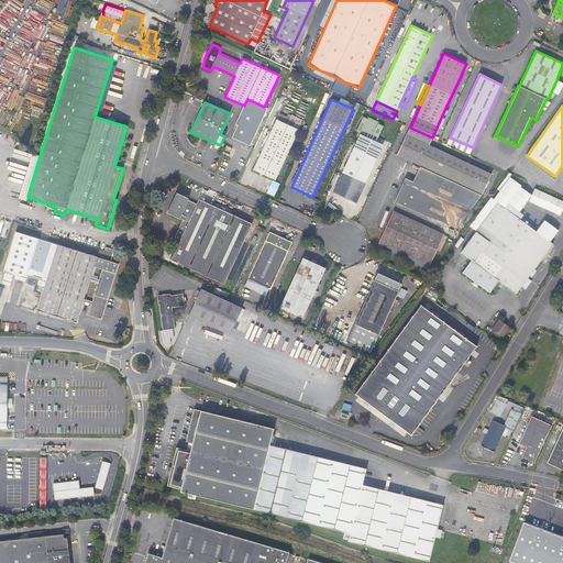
[(276,119),(299,130),(301,123),(279,113),(276,119)]
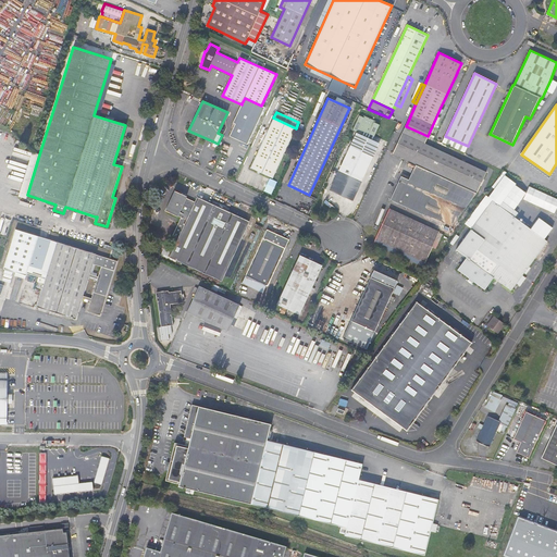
[(357,132),(330,190),(350,200),(353,201),(379,145),(372,140),(379,125),(374,123),(372,127),(361,123),(363,119),(359,116),(353,131),(357,132)]
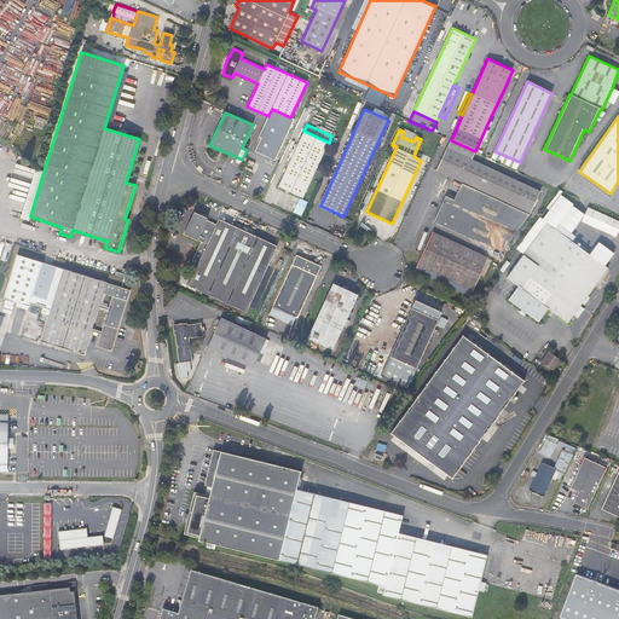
[(304,131),(278,186),(302,198),(329,143),(304,131)]
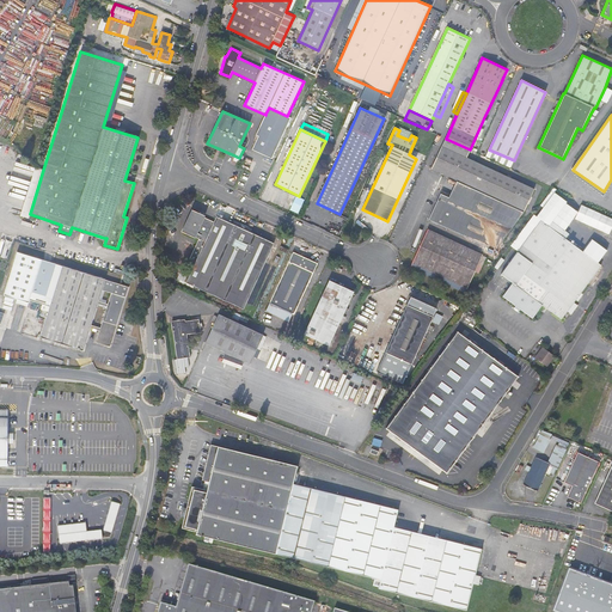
[(466,158),(470,150),(446,139),(432,169),(465,185),(457,202),(450,199),(440,195),(428,221),(495,252),(522,214),(534,189),(466,158)]
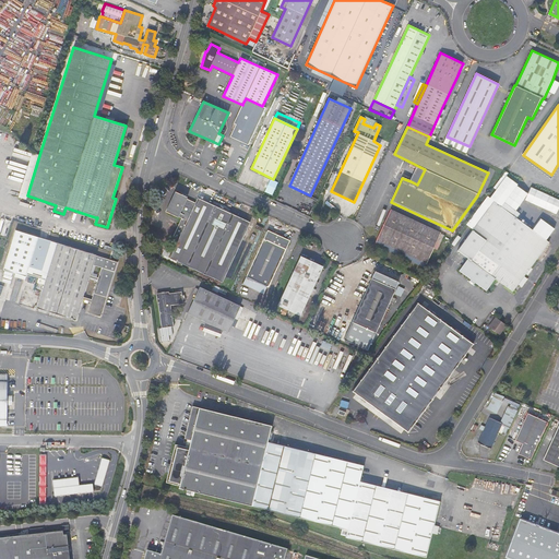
[(27,195),(39,155),(32,153),(19,198),(26,200),(27,195)]
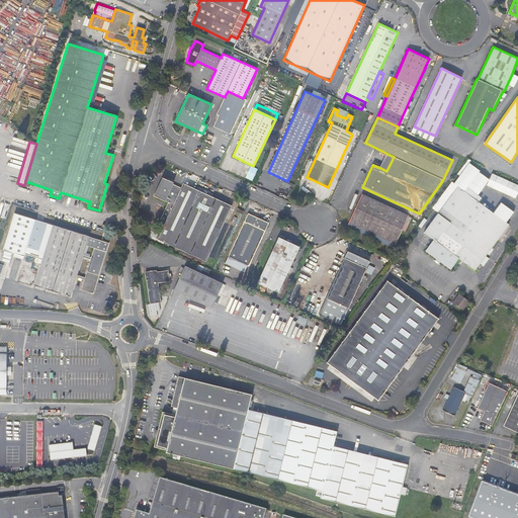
[(380,168),(386,171),(394,157),(386,154),(380,168)]
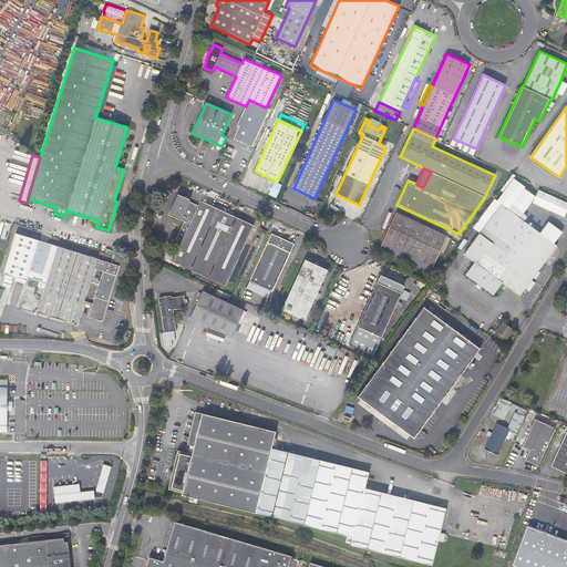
[(514,178),(497,200),(501,204),(508,209),(525,187),(514,178)]
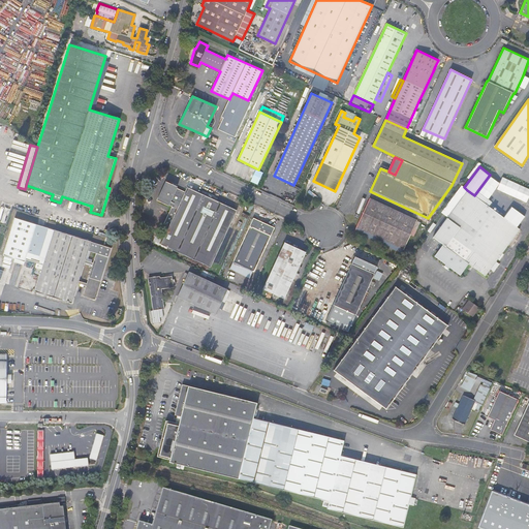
[(528,188),(502,177),(497,190),(527,203),(528,197),(528,188)]
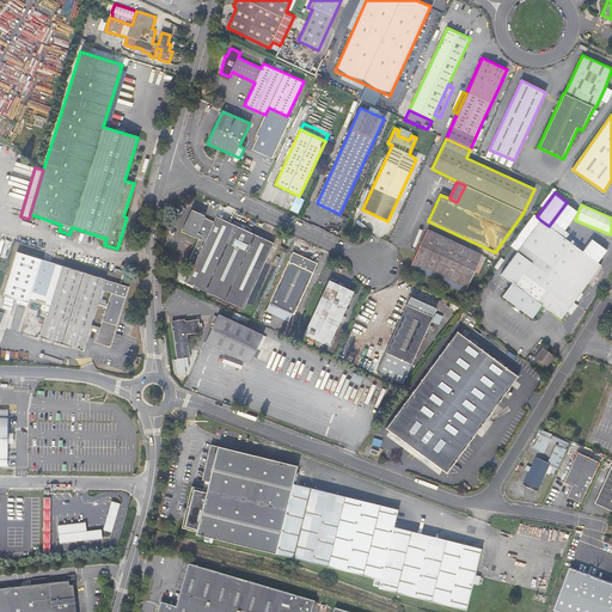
[(195,237),(199,239),(188,263),(194,267),(185,282),(244,310),(274,243),(216,216),(214,221),(204,218),(204,216),(191,210),(182,232),(195,238),(195,237)]
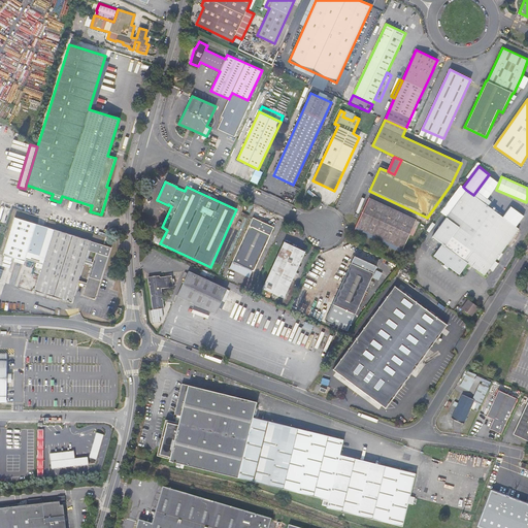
[(484,275),(519,229),(473,195),(466,190),(432,236),(431,235),(425,243),(429,246),(434,238),(441,244),(433,256),(444,264),(449,267),(459,274),(467,263),(484,275)]
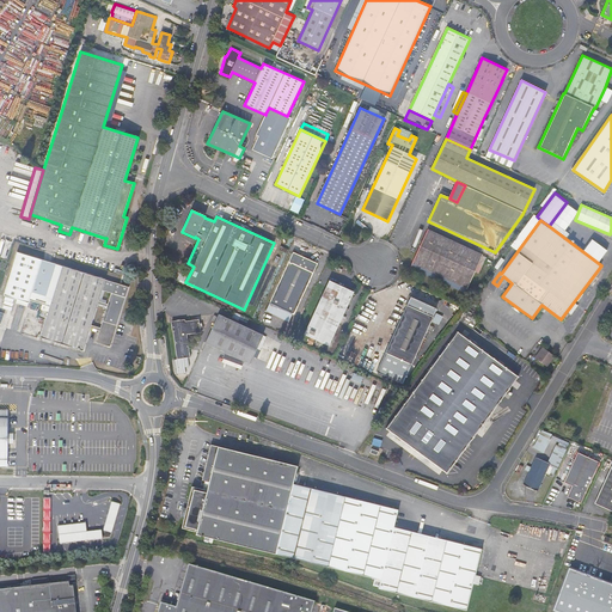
[(471,250),(428,230),(411,264),(456,285),(471,250)]
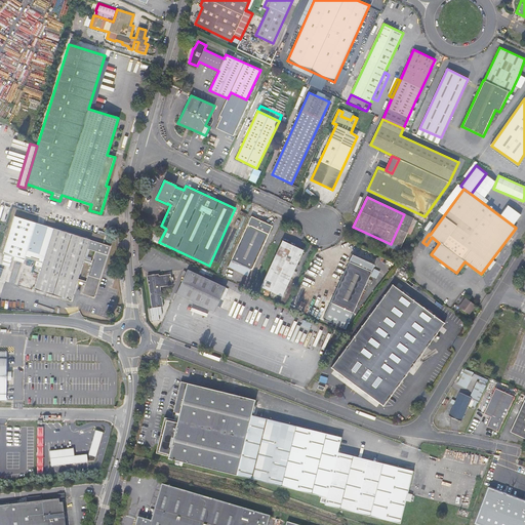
[(94,297),(111,246),(90,240),(48,227),(35,223),(14,216),(3,253),(14,256),(25,259),(26,257),(40,263),(43,263),(40,273),(35,289),(71,300),(77,281),(85,283),(82,293),(94,297)]
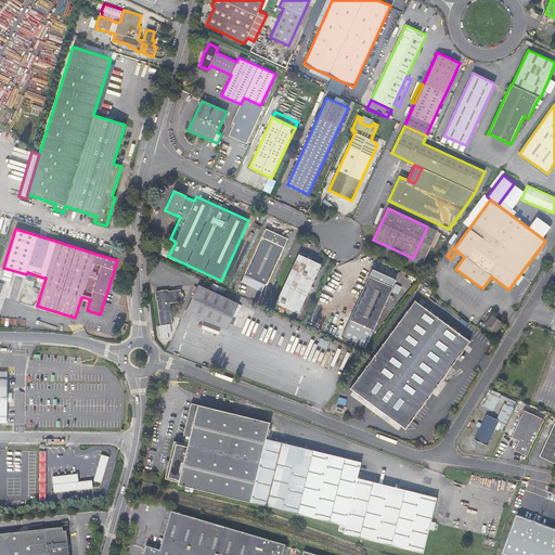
[(287,239),(266,229),(242,283),(261,292),(263,287),(266,287),(287,239)]
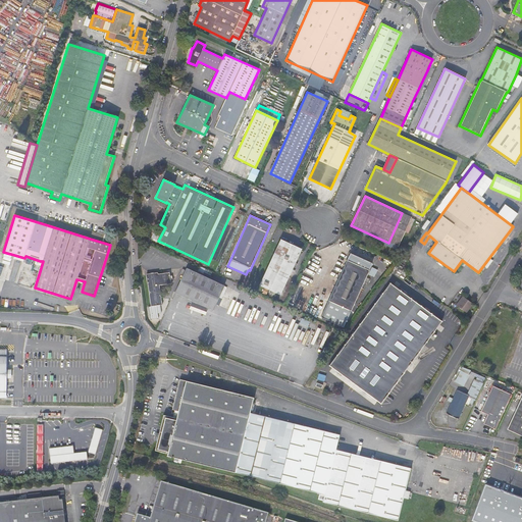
[(301,249),(280,240),(258,286),(264,289),(268,291),(279,296),(289,276),(292,270),(301,249)]
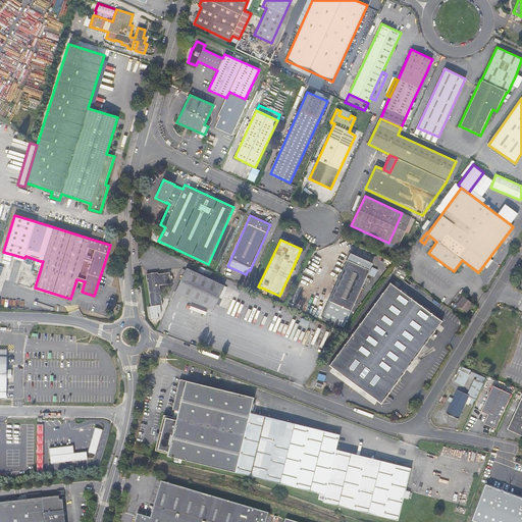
[(350,253),(328,301),(351,311),(364,281),(368,283),(370,279),(366,277),(372,263),(350,253)]
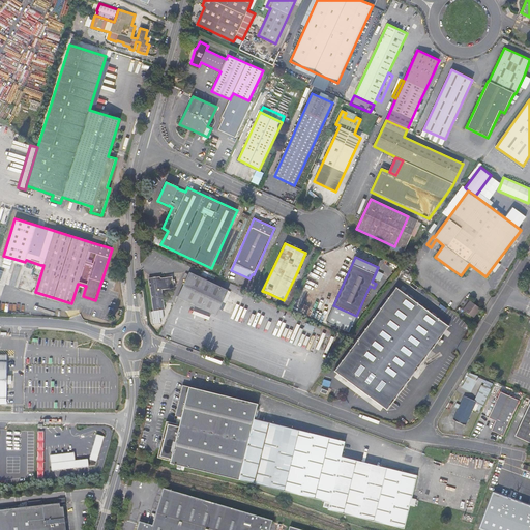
[(494,272),(500,265),(497,263),(492,270),(494,272)]
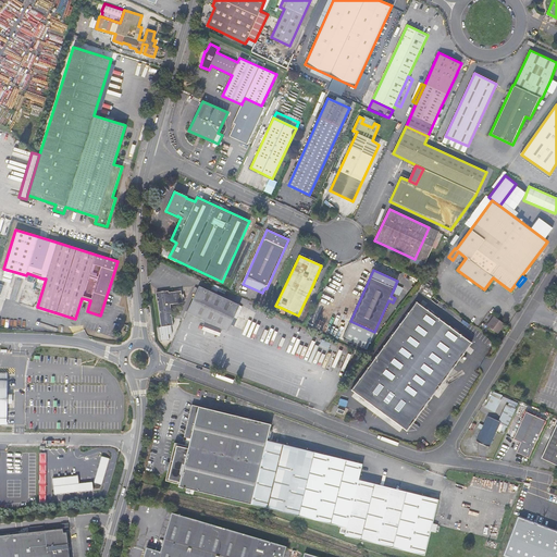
[(397,285),(393,293),(399,296),(404,288),(397,285)]
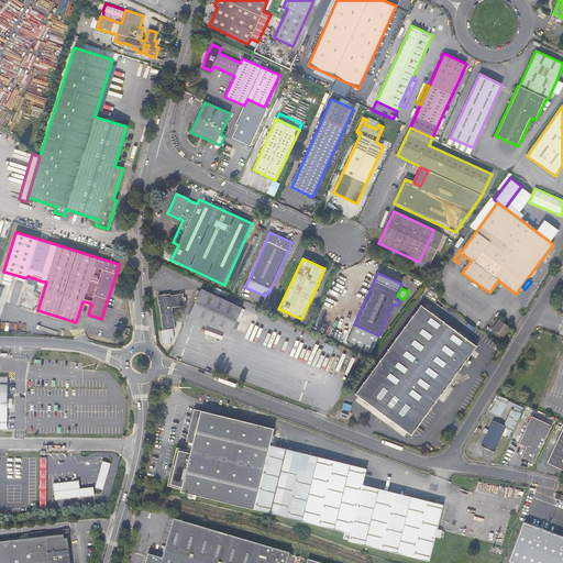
[(201,289),(189,316),(230,334),(232,328),(235,329),(245,310),(201,289)]
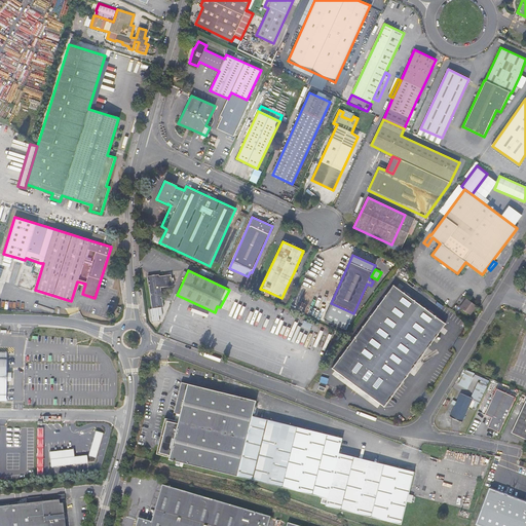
[(152,308),(163,307),(160,288),(173,287),(172,283),(174,282),(174,278),(172,278),(171,274),(159,275),(147,277),(148,286),(149,286),(152,308)]
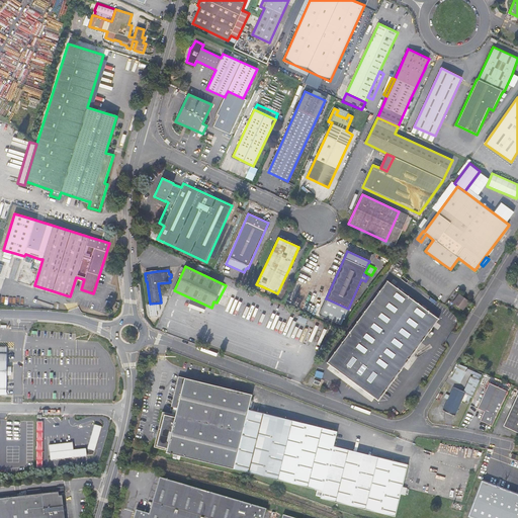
[(438,319),(387,281),(327,362),(377,401),(411,356),(414,352),(438,319)]
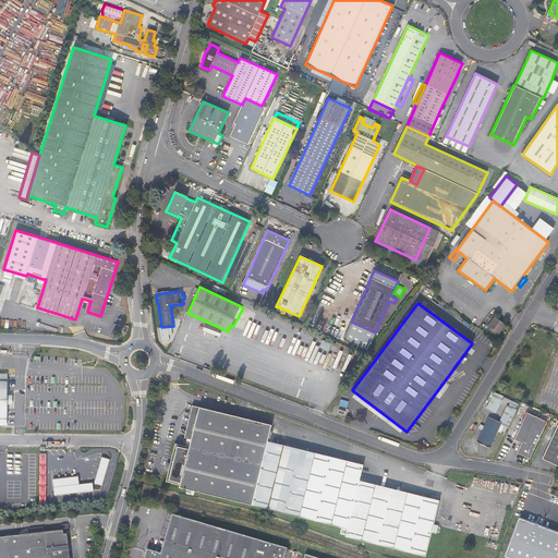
[(495,316),(487,326),(498,334),(506,325),(495,316)]
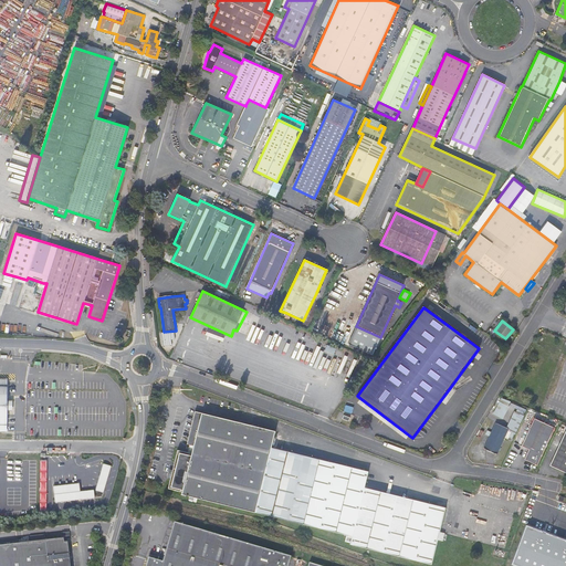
[(0,428),(7,429),(6,408),(11,408),(11,400),(6,400),(4,379),(0,379),(0,428)]
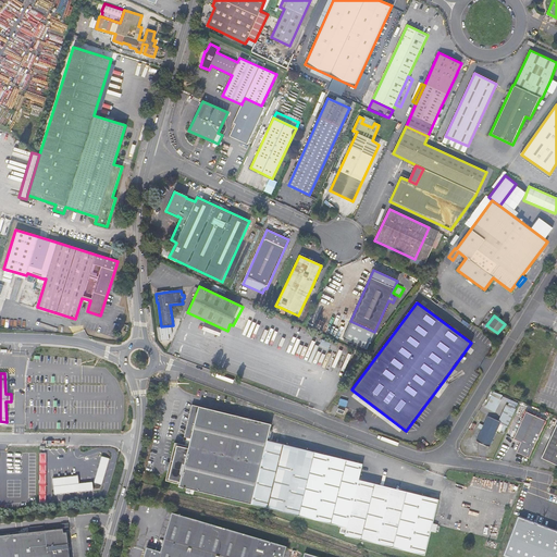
[(496,412),(503,395),(493,392),(485,408),(496,412)]
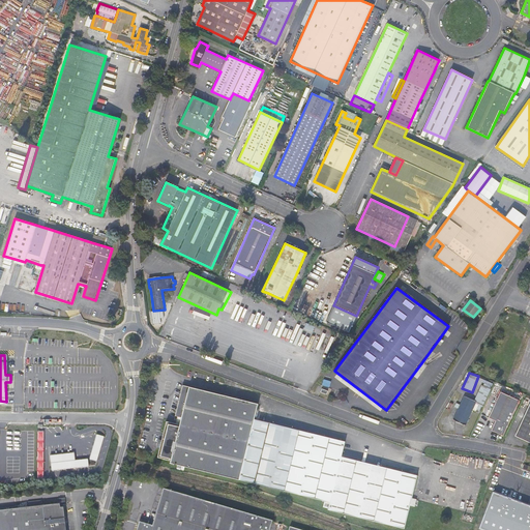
[(170,463),(329,502),(327,509),(404,528),(417,475),(386,467),(384,475),(355,468),(356,460),(341,457),(345,441),(306,432),(302,447),(249,434),(254,418),(258,404),(182,385),(175,416),(177,416),(176,423),(166,421),(162,440),(159,448),(157,458),(167,460),(170,461),(170,463)]
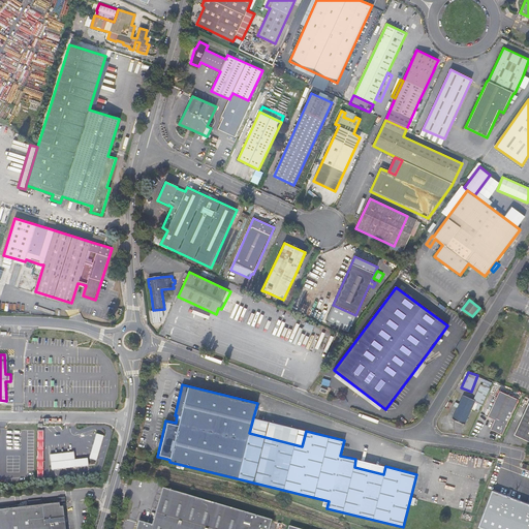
[(518,400),(499,391),(488,416),(494,419),(491,427),(490,429),(493,431),(502,435),(518,400)]
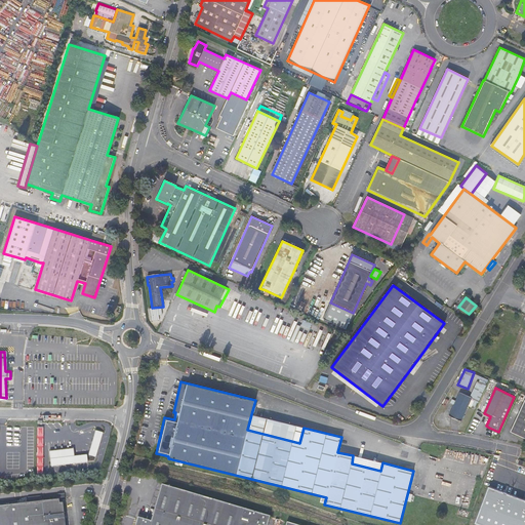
[(472,398),(459,392),(449,415),(460,421),(472,398)]
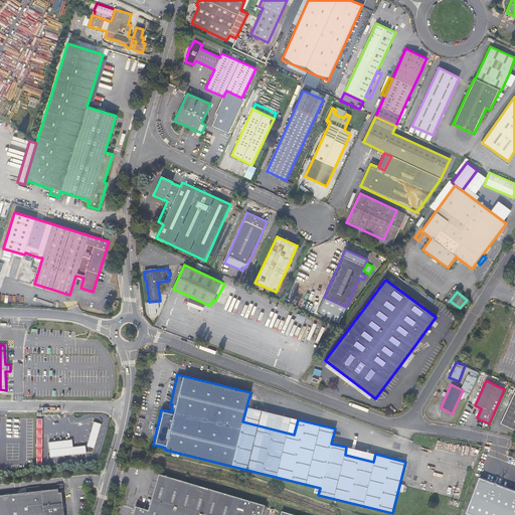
[(514,391),(500,423),(514,430),(514,391)]
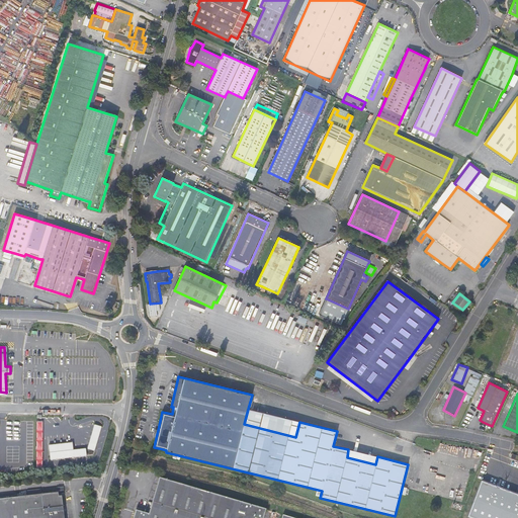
[(299,422),(248,409),(244,424),(295,437),(299,422)]
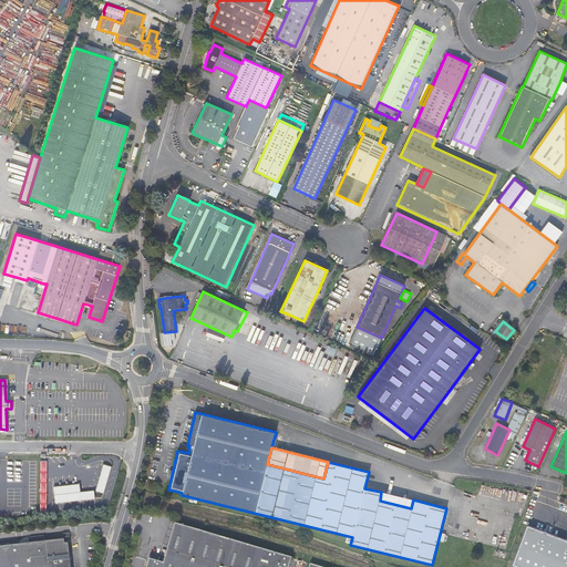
[(112,467),(104,465),(96,492),(103,494),(112,467)]
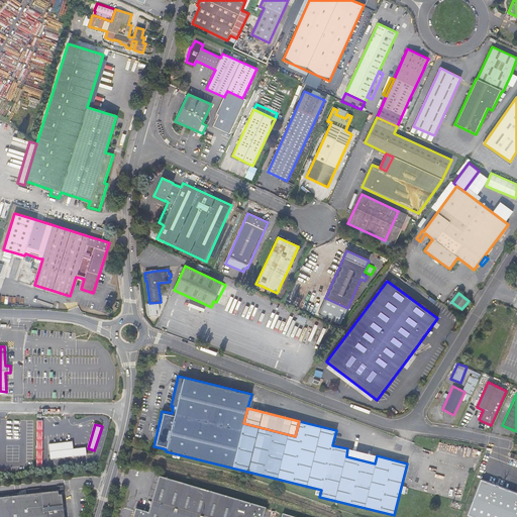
[(72,442),(48,445),(50,459),(86,455),(85,448),(73,449),(72,442)]
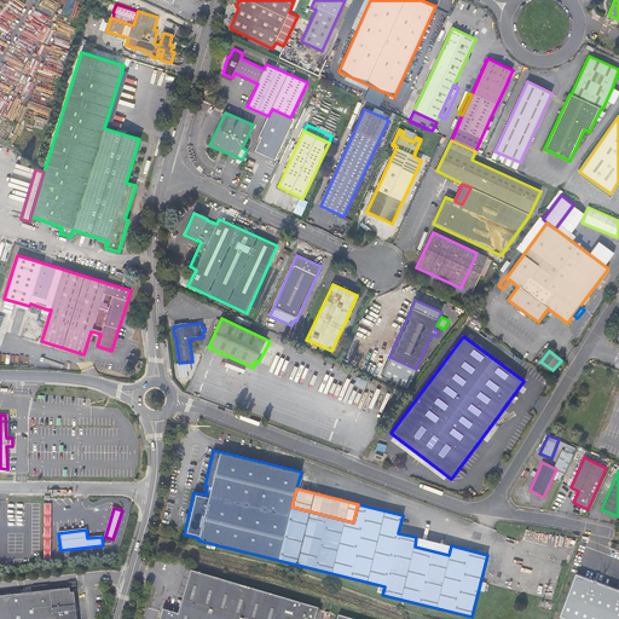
[(451,545),(416,537),(415,547),(449,555),(451,545)]
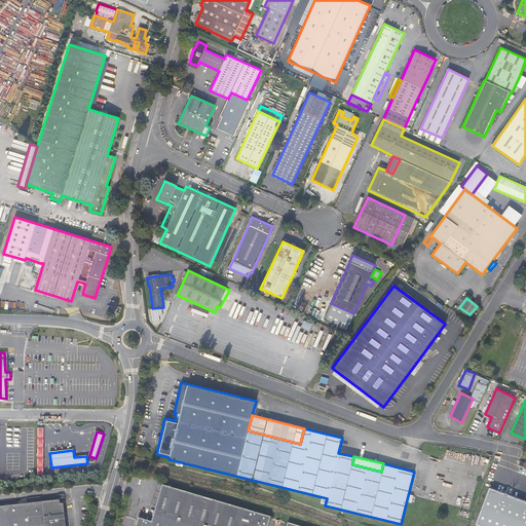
[(267,525),(270,517),(161,485),(151,521),(138,518),(137,521),(135,525),(267,525)]
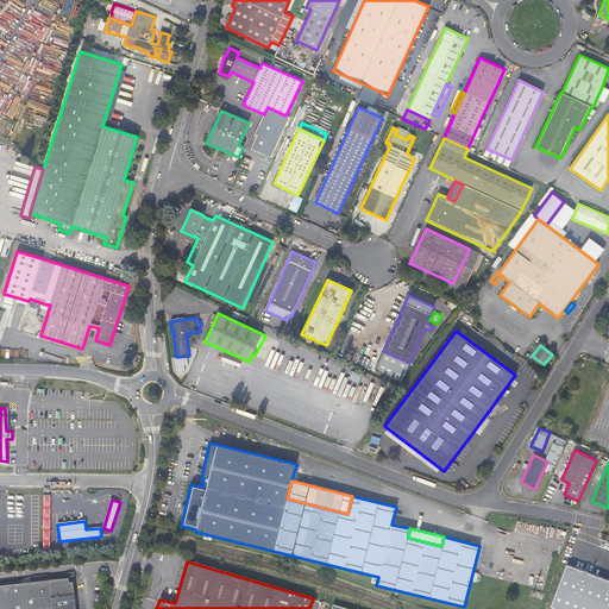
[(0,608),(75,608),(73,582),(69,583),(69,578),(0,585),(0,608)]
